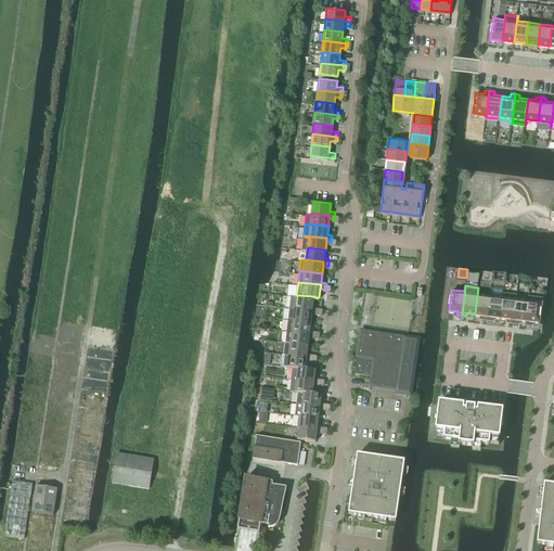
[(478,287),(475,314),(480,314),(484,315),(482,317),(488,318),(491,292),(490,292),(490,294),(478,293),(479,287),(478,287)]
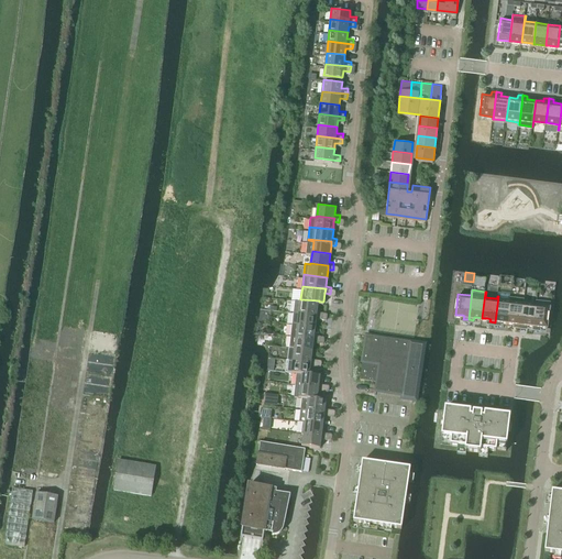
[(498,296),(495,322),(499,324),(500,320),(503,320),(508,321),(511,295),(510,295),(510,297),(498,296)]
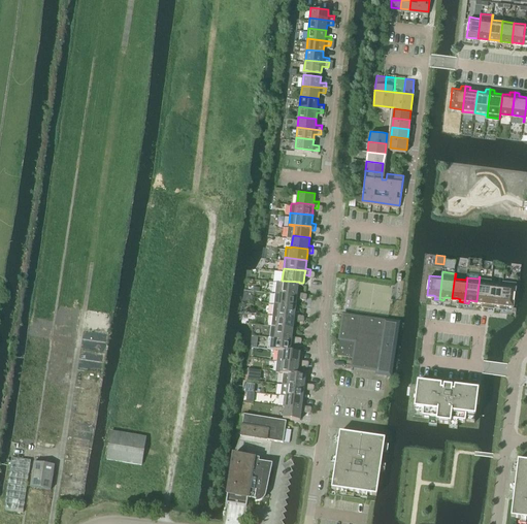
[(480,276),(476,301),(482,301),(484,302),(484,304),(489,305),(492,277),(480,276)]
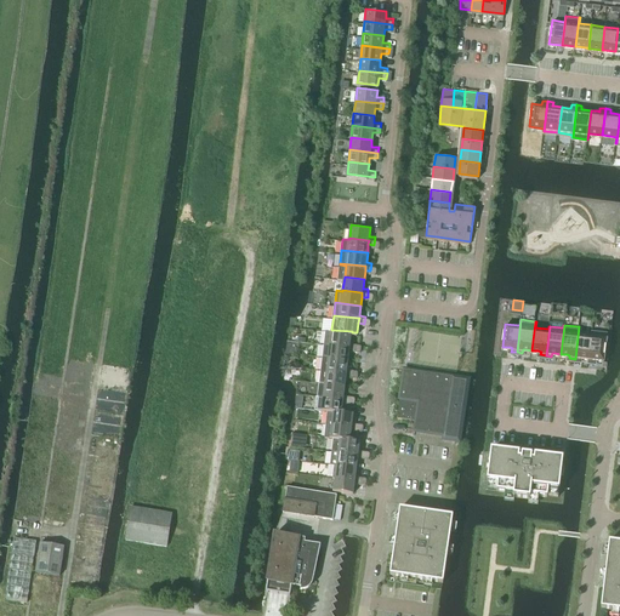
[(579,326),(575,359),(580,359),(580,357),(582,357),(589,357),(589,360),(590,360),(593,329),(592,329),(592,334),(579,332),(579,326)]
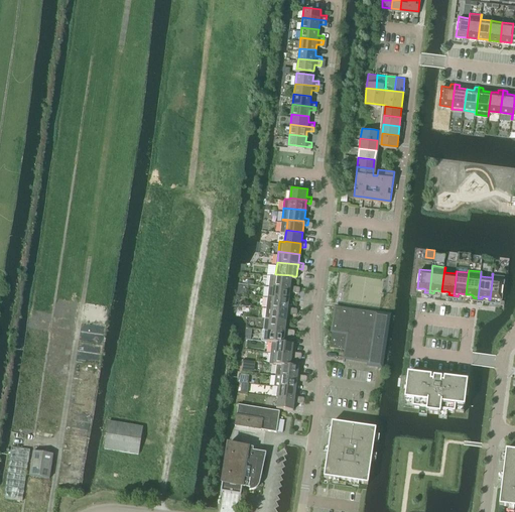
[(270,273),(269,283),(291,285),(290,289),(295,290),(295,284),(291,283),(292,276),(292,275),(275,274),(275,273),(270,273)]
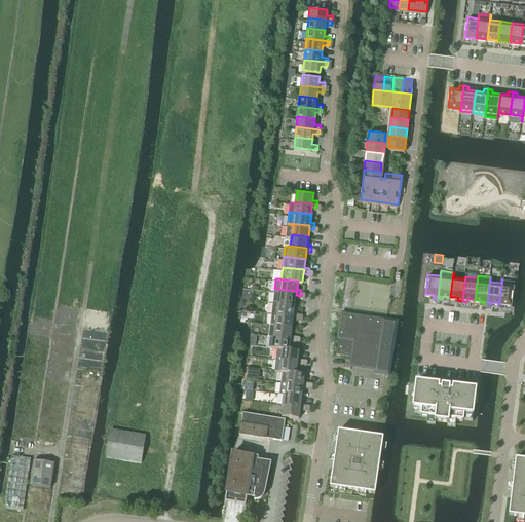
[(502,278),(499,305),(503,306),(503,303),(505,303),(512,304),(515,280),(502,278)]
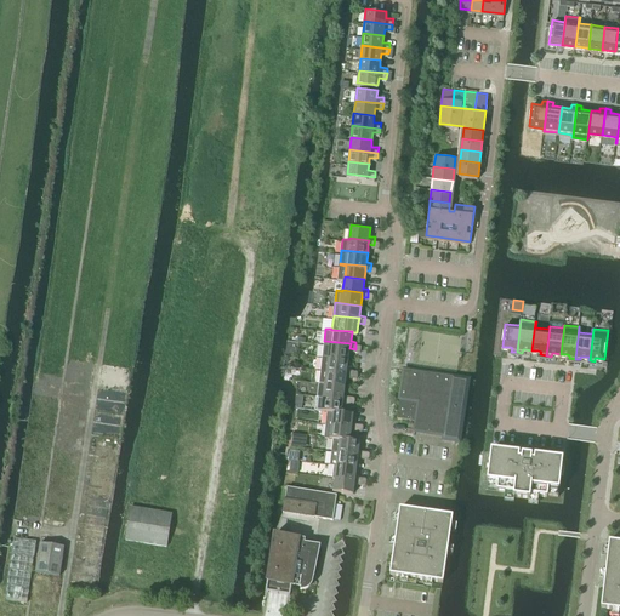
[(324,341),(323,353),(348,357),(350,348),(351,343),(324,341)]
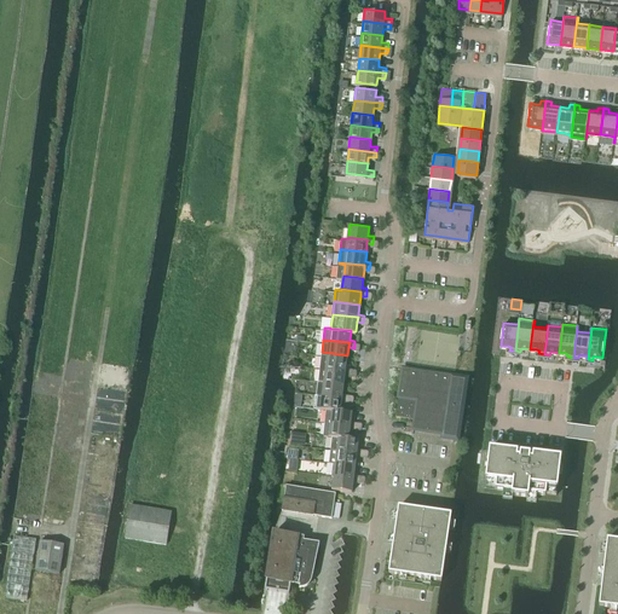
[(322,352),(321,365),(346,369),(346,374),(351,374),(352,366),(346,366),(347,355),(322,352)]
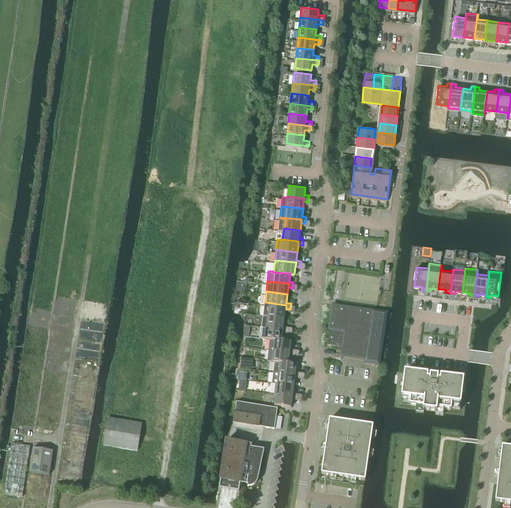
[(265,302),(263,313),(285,316),(286,309),(286,305),(265,302)]
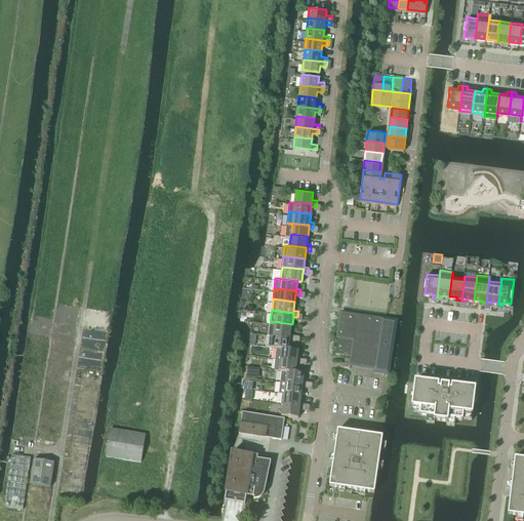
[(338,336),(336,351),(351,353),(353,354),(352,355),(352,359),(357,360),(357,362),(376,365),(375,368),(385,369),(389,370),(397,318),(393,317),(366,313),(361,313),(360,313),(343,310),(338,335),(338,336)]
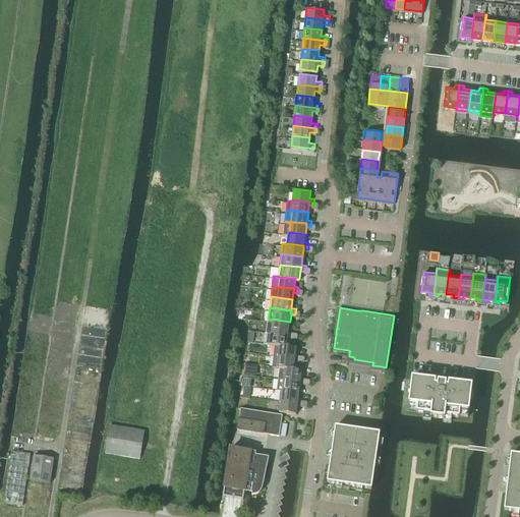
[(267,330),(268,330),(272,331),(288,333),(288,336),(293,337),(293,331),(289,330),(290,322),(268,319),(267,330)]
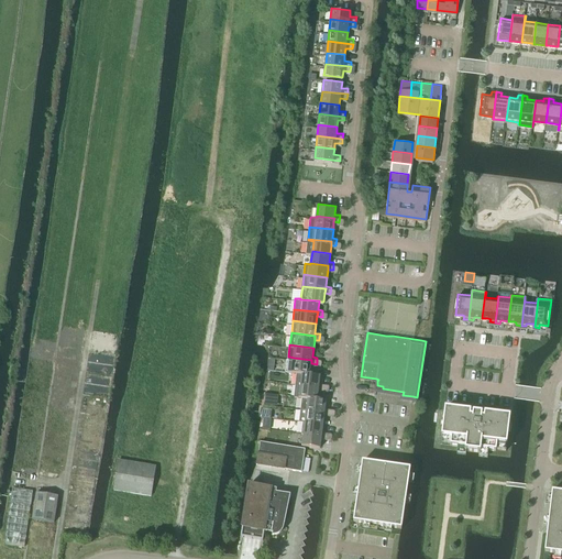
[(293,370),(297,371),(302,371),(310,372),(316,372),(317,364),(311,363),(311,360),(294,358),(289,357),(288,370),(293,370)]
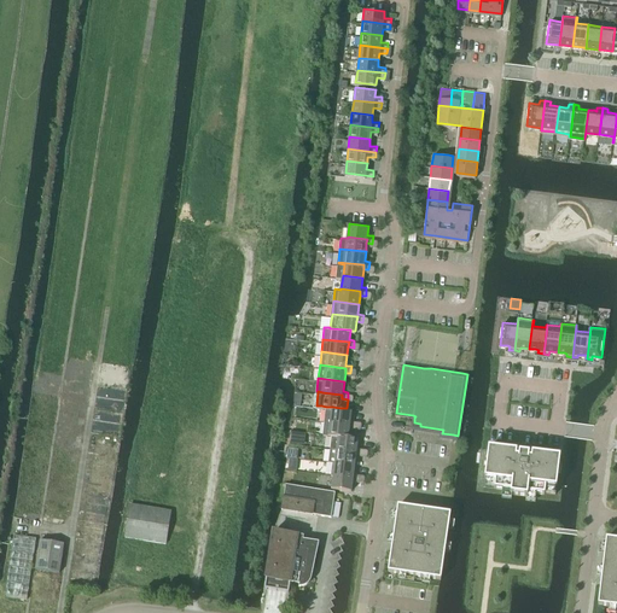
[(326,407),(325,419),(350,421),(350,424),(356,424),(356,419),(351,419),(353,409),(347,408),(341,408),(332,407),(326,407)]
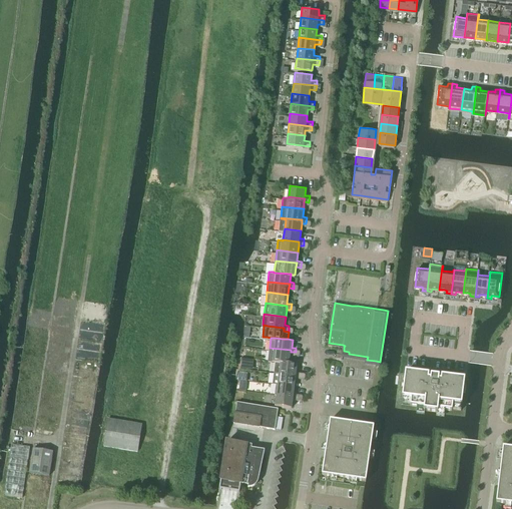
[(268,359),(274,360),(282,361),(290,362),(290,361),(291,352),(291,350),(270,348),(268,359)]
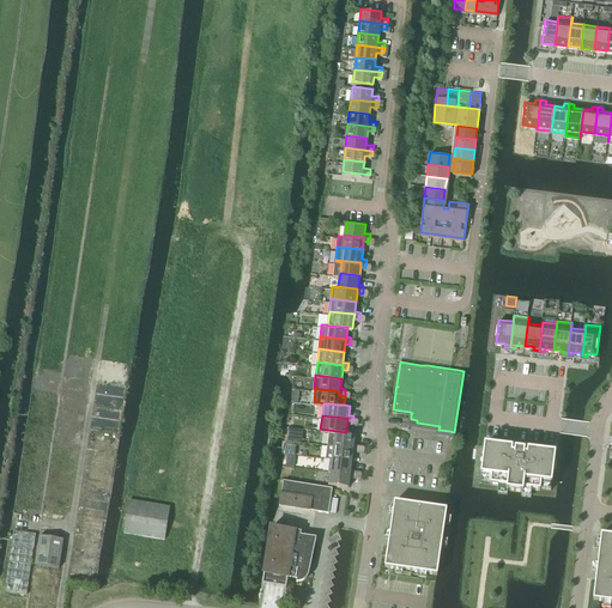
[(337,431),(335,443),(334,443),(353,445),(353,449),(359,450),(359,443),(355,442),(356,432),(346,431),(346,432),(337,431)]
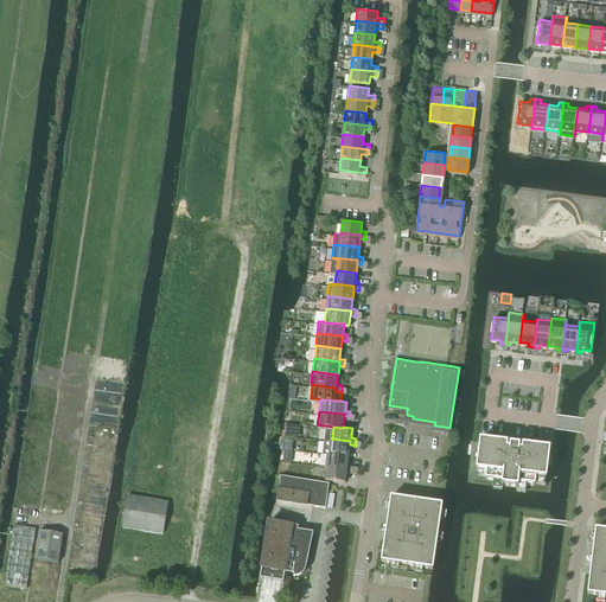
[(536,481),(547,482),(549,462),(552,462),(553,454),(550,454),(552,442),(520,437),(508,436),(506,440),(480,436),(479,446),(477,444),(476,454),(478,454),(477,467),(478,467),(488,468),(486,475),(486,476),(495,478),(503,479),(503,482),(504,482),(514,484),(517,484),(518,484),(520,480),(528,481),(536,482),(536,481)]
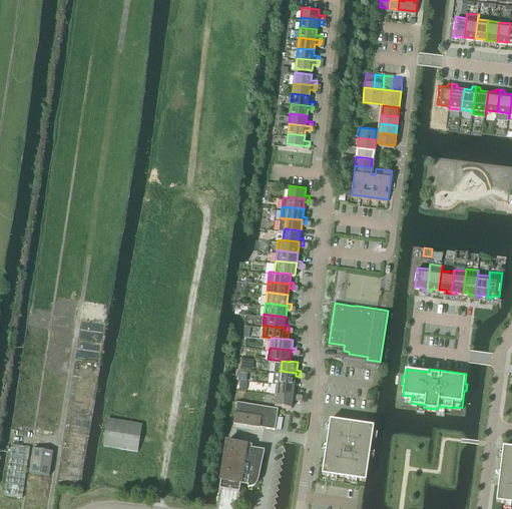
[(273,381),(277,382),(295,384),(296,376),(296,373),(280,371),(281,371),(275,370),(273,381)]
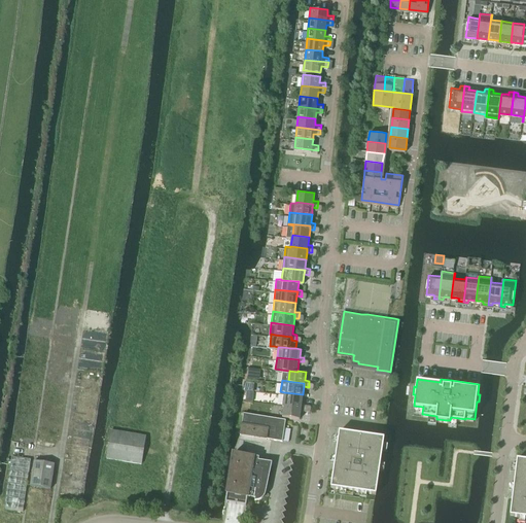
[(283,403),(285,404),(302,406),(302,409),(306,409),(307,403),(302,403),(303,394),(284,392),(283,403)]
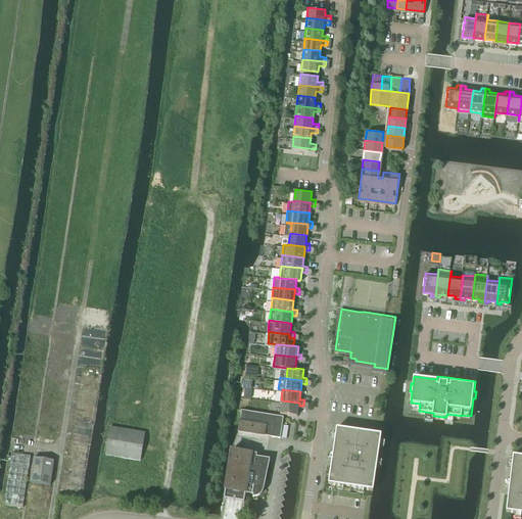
[(297,414),(299,406),(299,403),(283,400),(281,412),(297,414)]
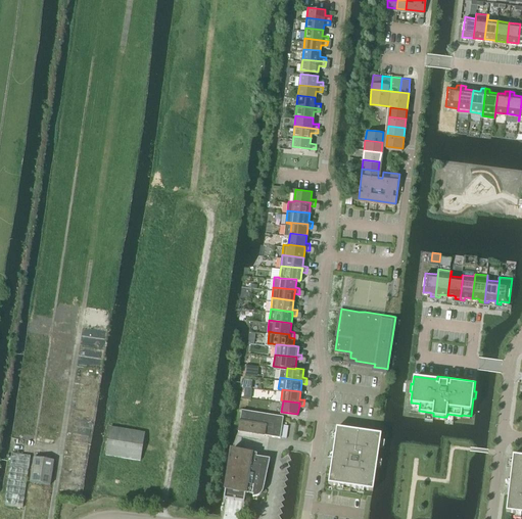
[(241,420),(239,429),(268,433),(270,434),(281,435),(287,435),(289,423),(283,422),(284,419),(284,418),(285,415),(243,408),(241,420)]
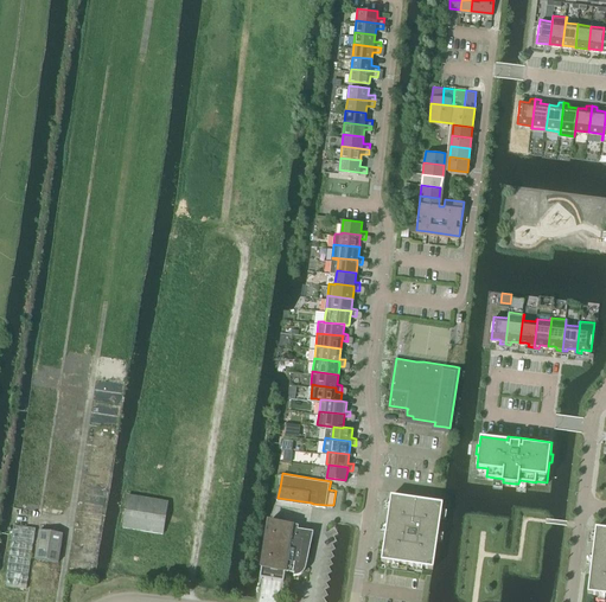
[(168,499),(129,492),(123,525),(164,531),(168,499)]
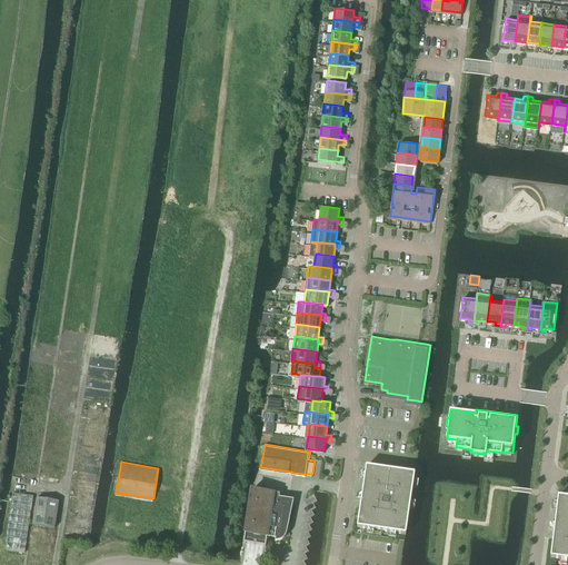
[(358,523),(358,524),(361,525),(368,525),(375,526),(390,528),(397,529),(401,531),(402,531),(407,532),(410,505),(411,498),(414,484),(415,477),(416,471),(390,466),(386,466),(380,465),(367,463),(366,469),(365,477),(362,491),(361,498),(358,523)]
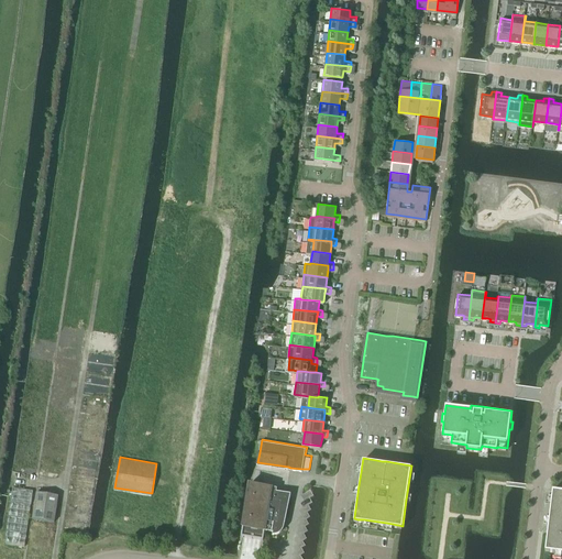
[(242,533),(264,537),(265,528),(274,529),(273,533),(276,533),(278,532),(281,530),(283,528),(284,526),(285,524),(287,514),(291,491),(277,489),(277,485),(272,485),(272,484),(250,481),(242,533)]
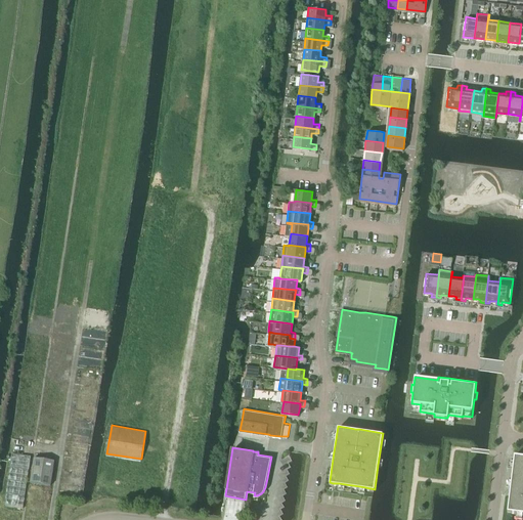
[(10,465),(4,503),(24,506),(31,453),(12,451),(10,465)]
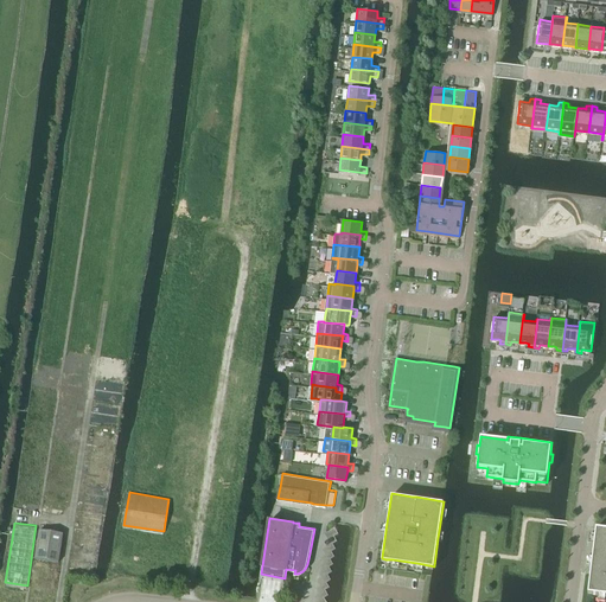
[(605,526),(594,525),(586,590),(588,590),(605,593),(605,526)]
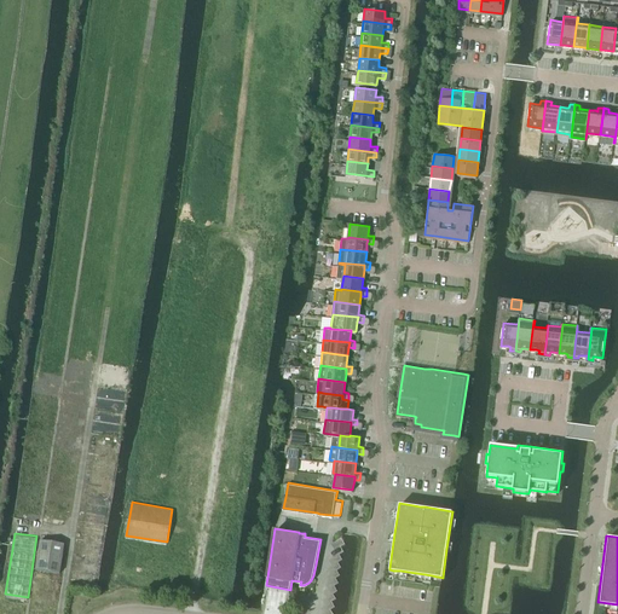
[(64,542),(40,538),(36,566),(61,569),(64,542)]
